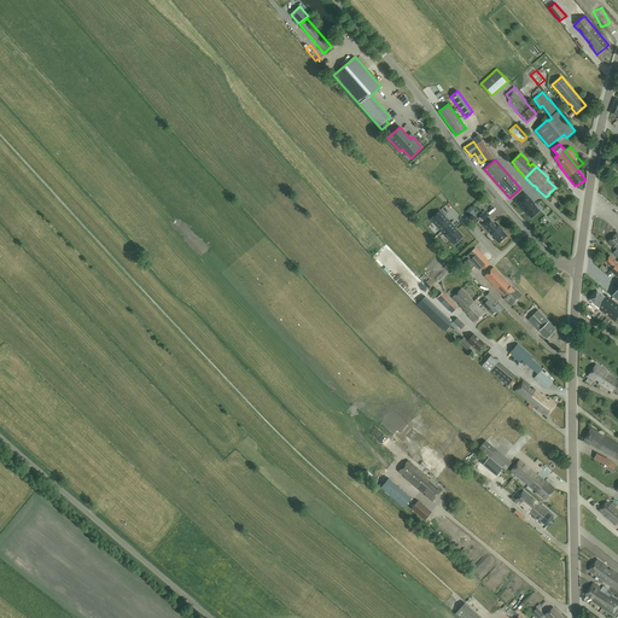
[(535,204),(525,193),(516,202),(524,210),(526,213),(531,219),(540,210),(534,204),(535,204)]
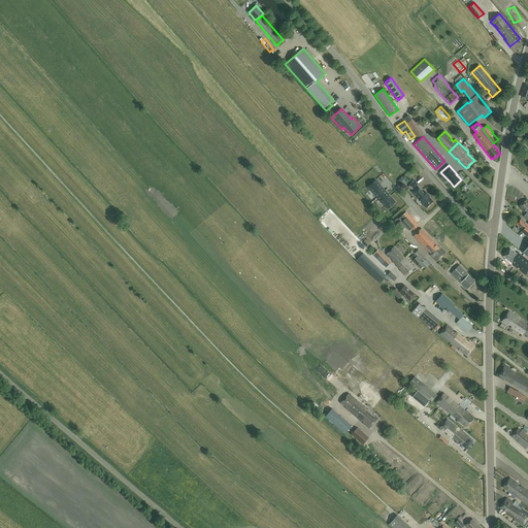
[(408,180),(416,176),(413,170),(405,174),(408,180)]
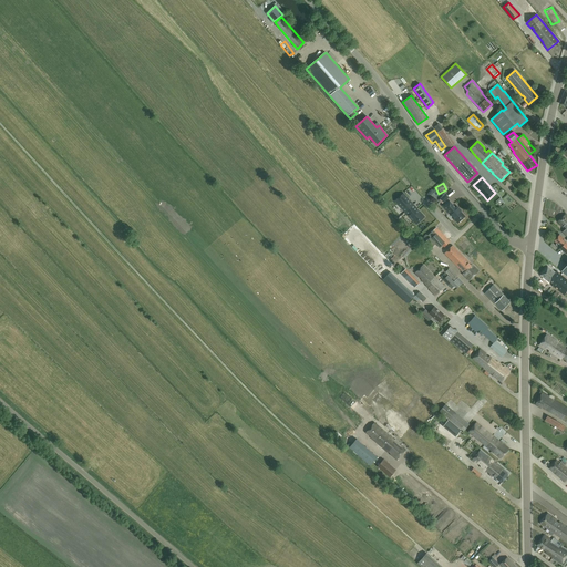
[(395,200),(405,212),(413,205),(403,193),(395,200)]
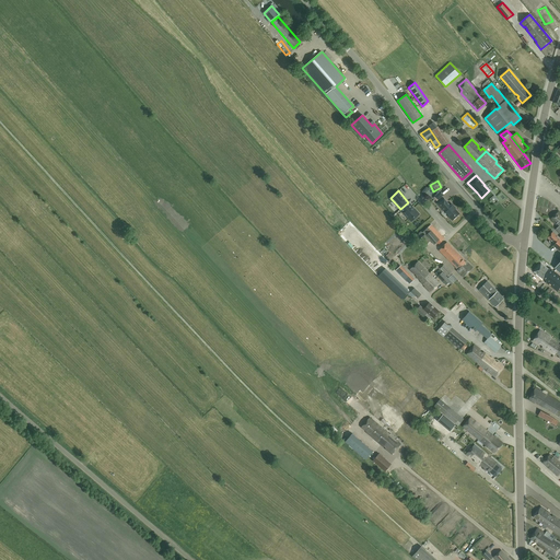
[(439,200),(443,195),(440,191),(434,196),(435,196),(433,197),(436,201),(438,199),(439,200)]
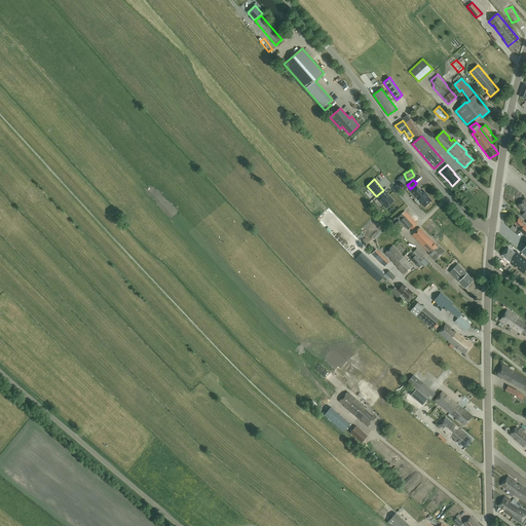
[(422,193),(420,191),(421,191),(416,186),(411,191),(415,196),(416,195),(418,197),(417,197),(422,202),(421,203),(424,208),(431,200),(426,195),(426,194),(424,191),(422,193)]
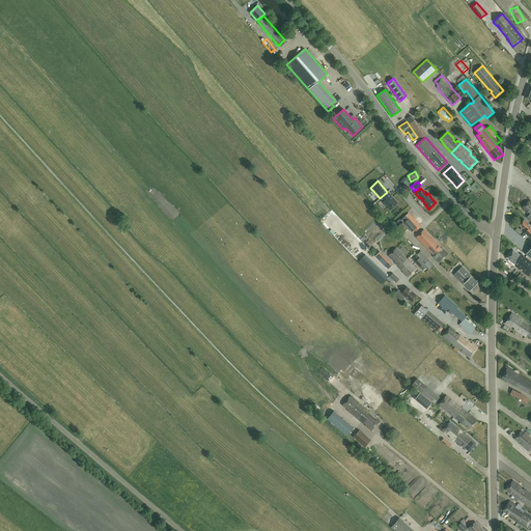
[(397,203),(387,192),(380,198),(390,210),(397,203)]
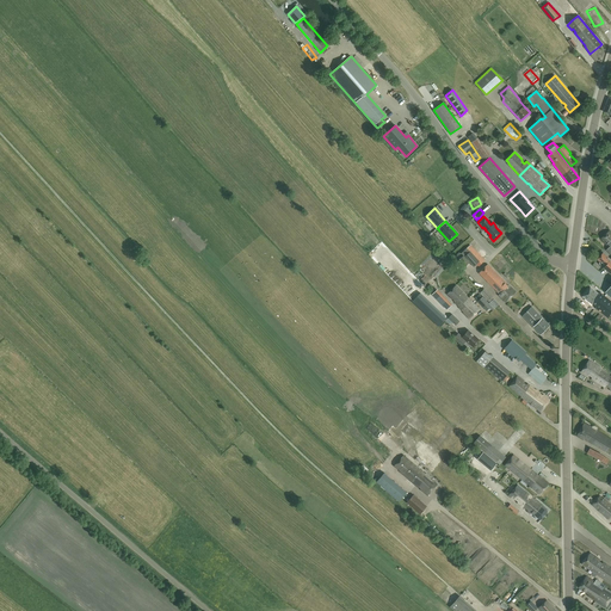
[(458,260),(464,267),(469,263),(473,267),(476,264),(479,267),(486,260),(470,245),(461,254),(463,257),(458,260)]
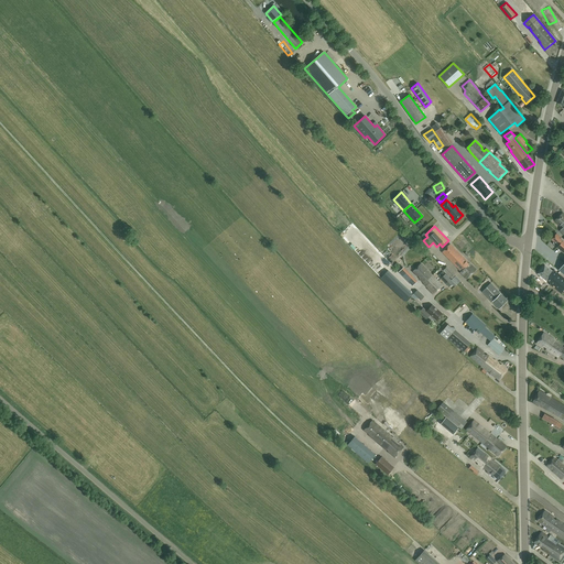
[(556,234),(551,239),(554,242),(553,243),(559,248),(563,252),(563,239),(556,234)]
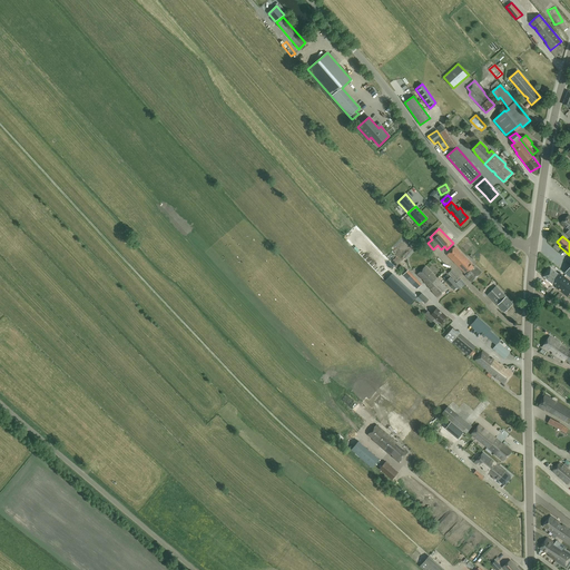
[(474,266),(455,246),(446,255),(463,272),(464,272),(467,274),(465,275),(472,282),(481,273),(474,266)]
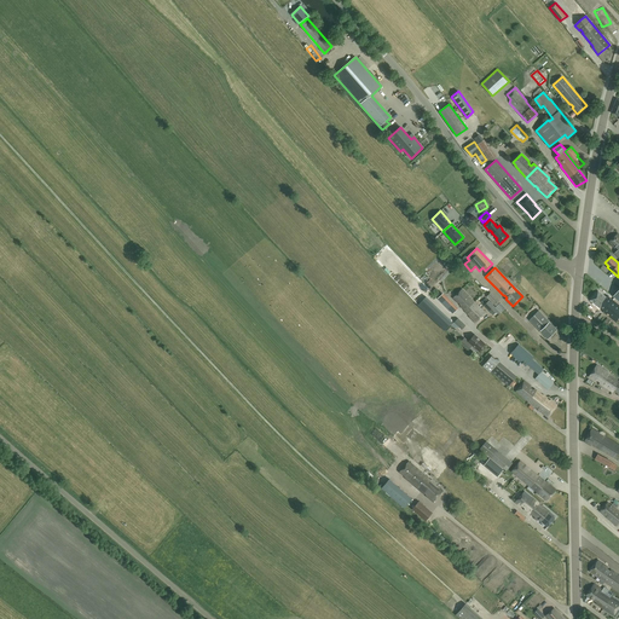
[(476,323),(486,313),(462,289),(453,299),(476,323)]
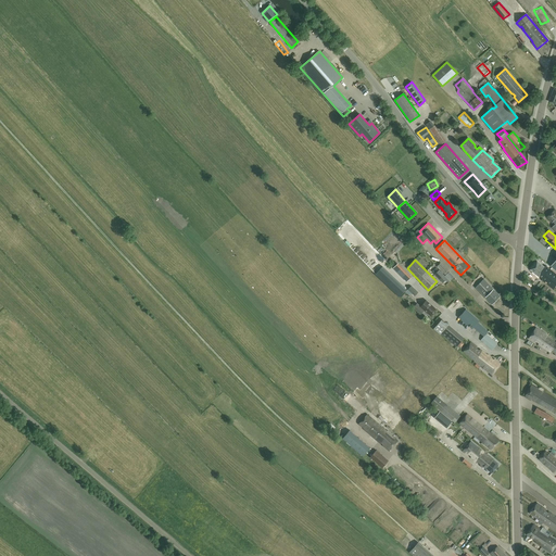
[(538,261),(530,269),(539,277),(540,275),(543,278),(550,269),(546,266),(544,267),(538,261)]
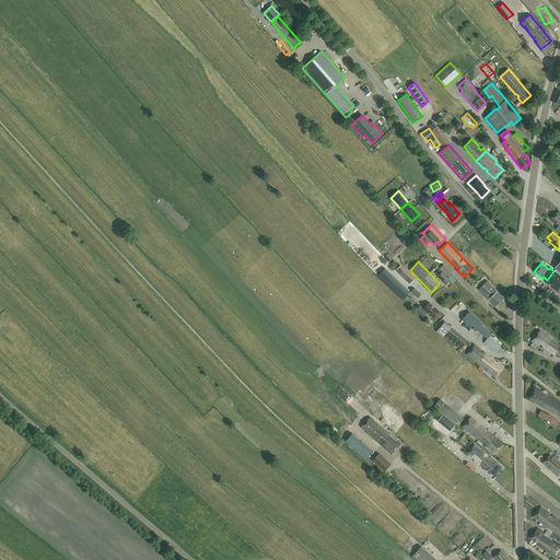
[(448,277),(452,272),(444,265),(440,269),(448,277)]
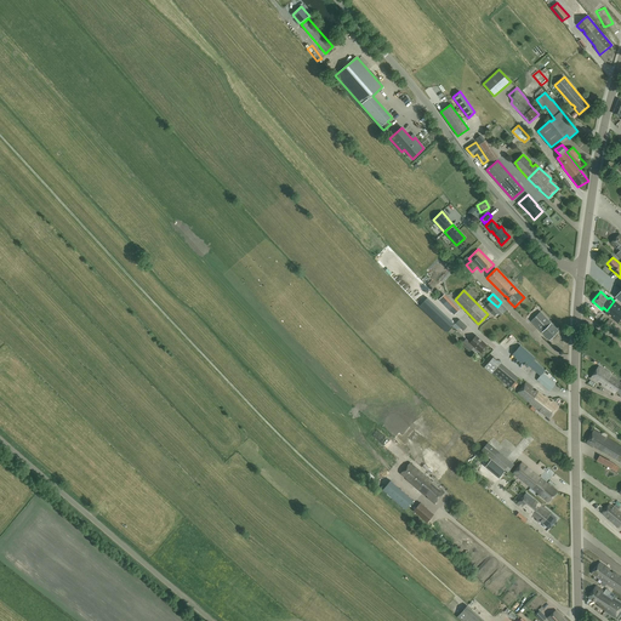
[(459,311),(444,296),(440,300),(455,315),(459,311)]
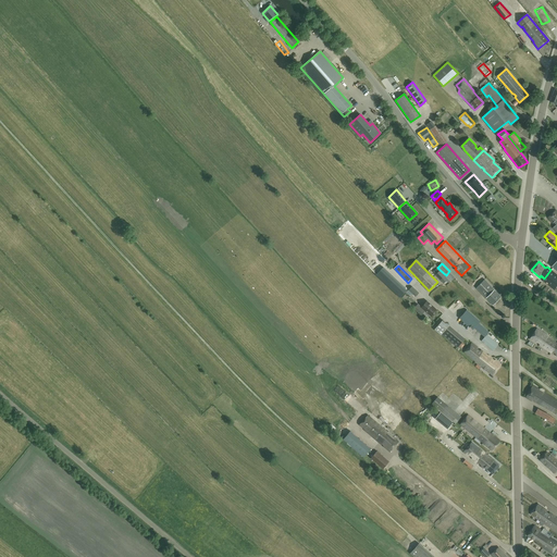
[(544,279),(543,280),(554,289),(556,285),(556,274),(551,270),(544,279)]
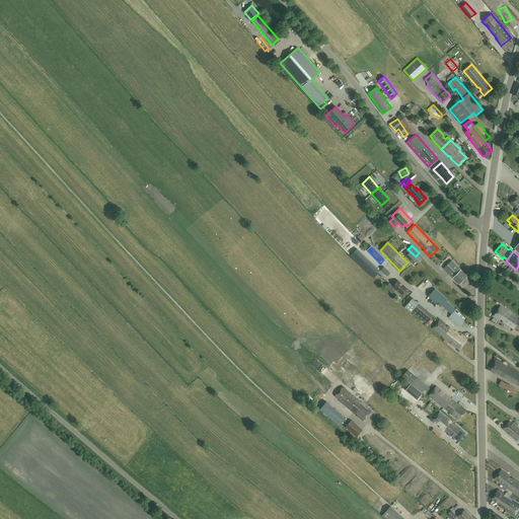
[(420,263),(421,262),(417,256),(415,257),(410,252),(405,256),(414,265),(418,261),(420,263)]
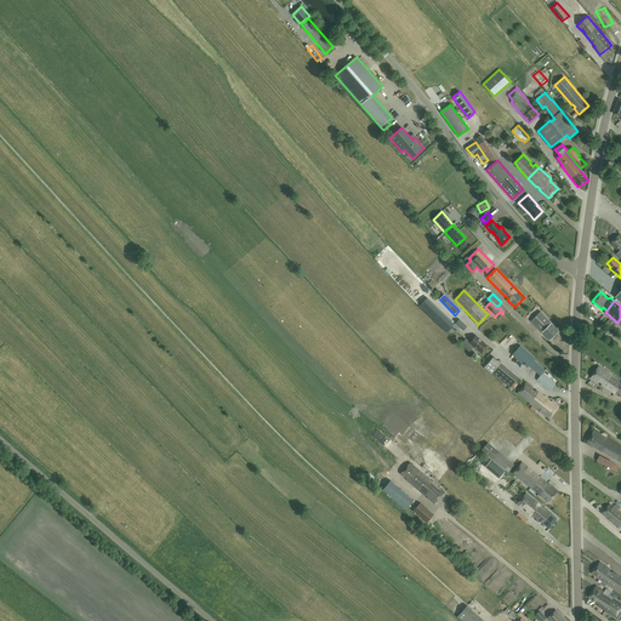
[(550,341),(558,331),(541,312),(531,322),(550,341)]
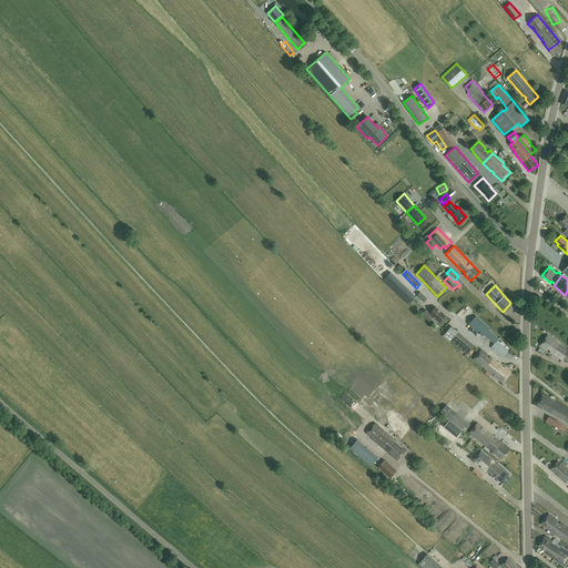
[(424,303),(427,298),(421,292),(414,298),(417,302),(419,300),(424,303)]
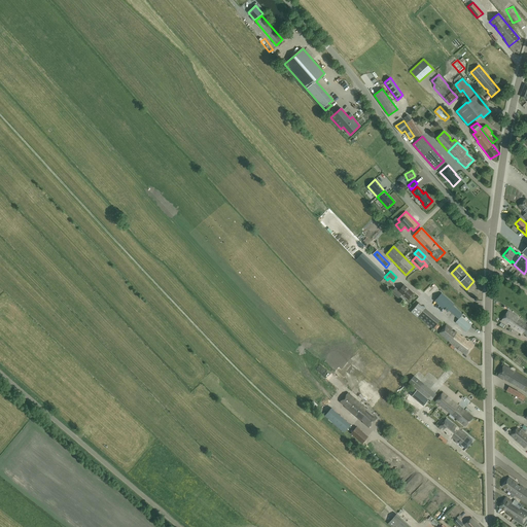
[(413,293),(403,285),(398,290),(395,287),(391,291),(398,299),(402,294),(408,299),(413,293)]
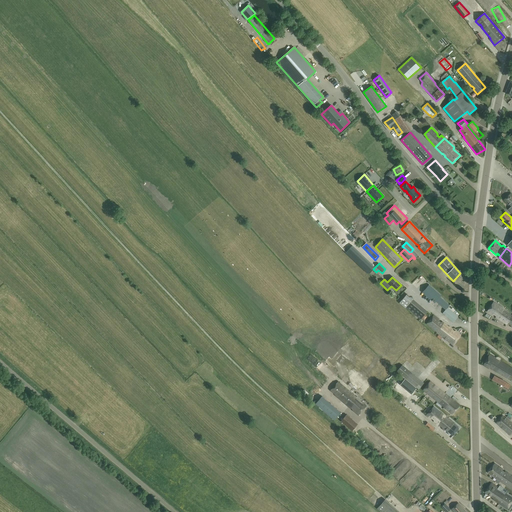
[(441,295),(429,285),(423,292),(435,302),(436,301),(440,297),(441,295)]
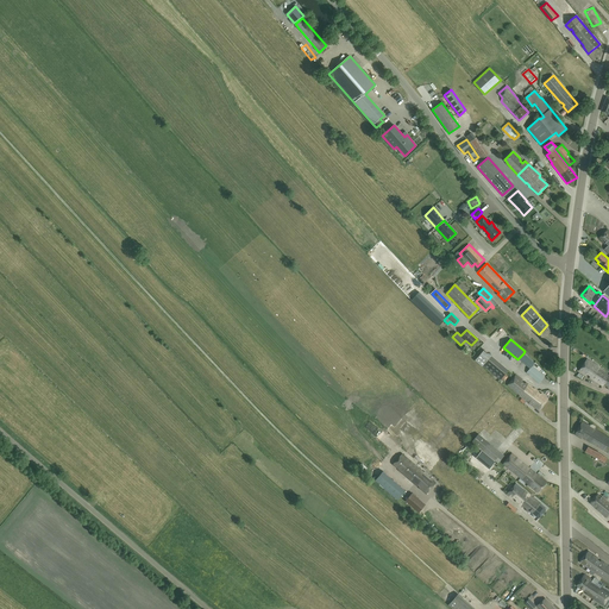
[(519,358),(531,368),(534,363),(523,353),(519,358)]
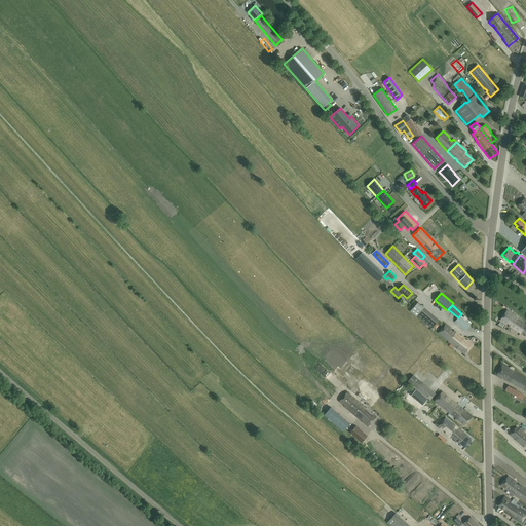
[(521,332),(525,324),(517,317),(518,316),(517,316),(518,315),(512,311),(511,312),(508,310),(500,321),(505,324),(506,324),(510,325),(509,327),(520,334),(521,332)]
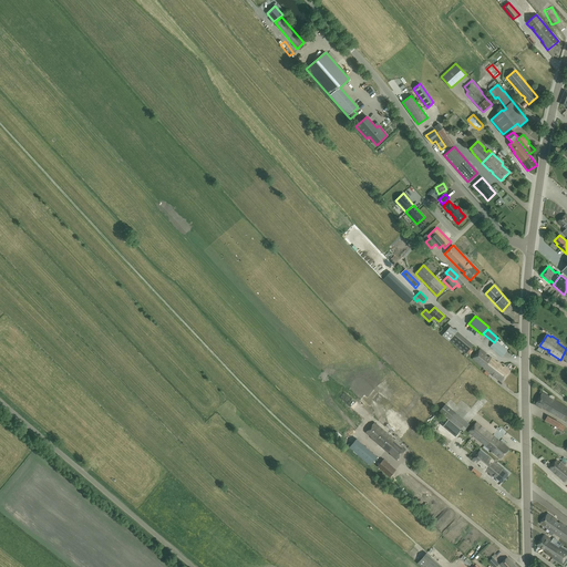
[(465,354),(473,344),(463,336),(455,346),(465,354)]
